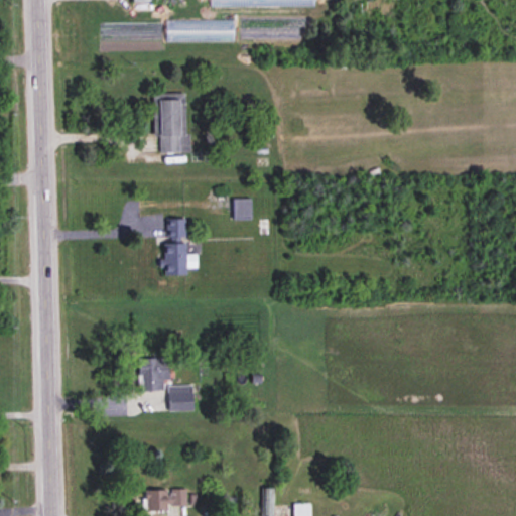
[(156,154),(186,153),(185,95),(155,96),(156,154)]
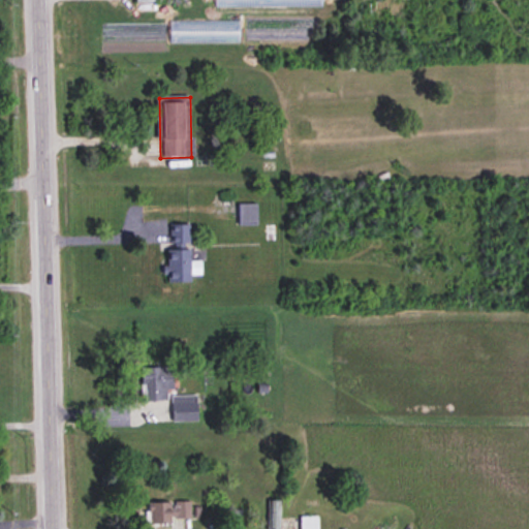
[(241,208),(241,225),(255,225),(255,208),(241,208)]
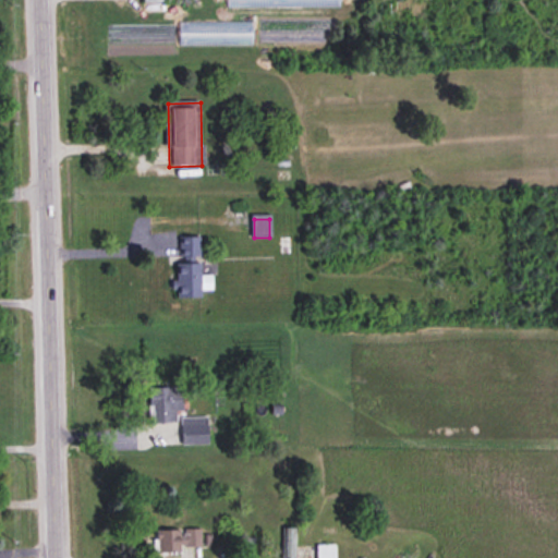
[(180,259),(198,259),(198,239),(180,239),(180,259)]
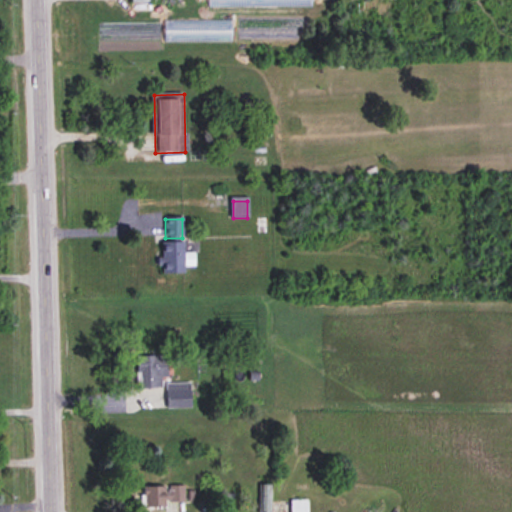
[(183,243),(162,243),(162,274),(184,274),(184,267),(193,267),(193,254),(183,254),(183,243)]
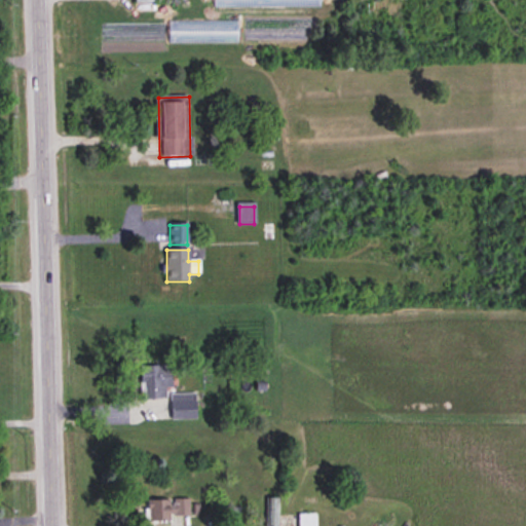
[(194,393),(172,395),(171,365),(140,366),(141,399),(170,398),(171,419),(195,418),(194,393)]
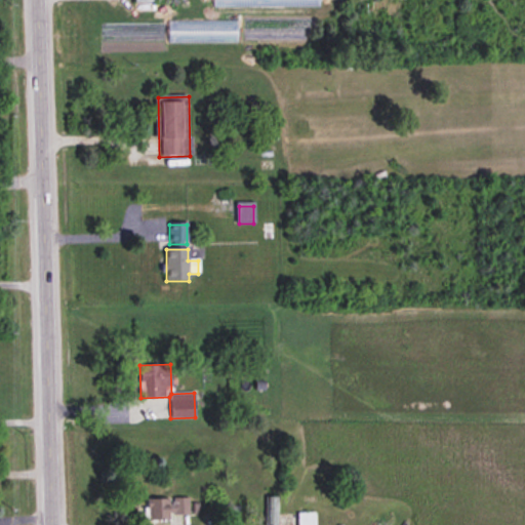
[(189,499),(146,499),(146,522),(169,522),(169,515),(189,515),(189,499)]
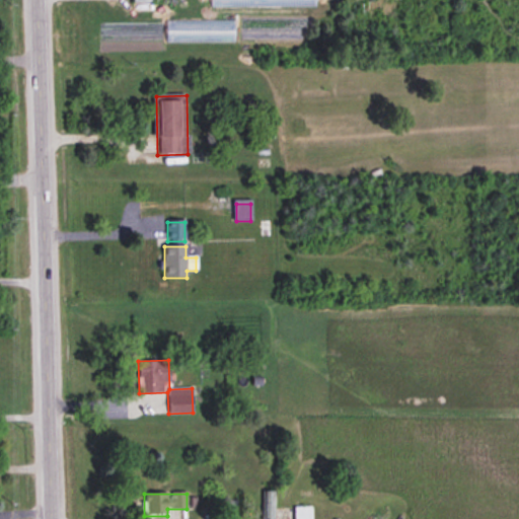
[(293,518),(311,518),(311,507),(294,507),(293,518)]
